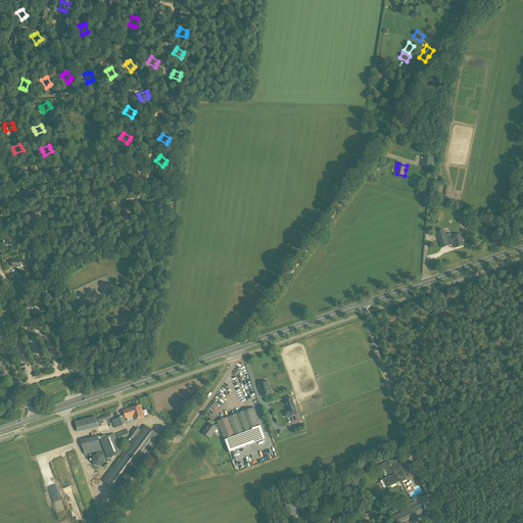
[(58,169),(57,165),(49,168),(50,171),(49,171),(50,175),(59,173),(58,169)]
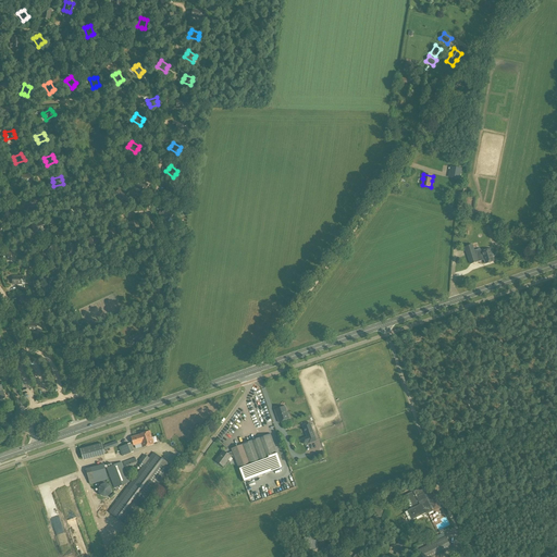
[(148,184),(139,181),(138,183),(136,187),(145,190),(147,187),(146,187),(148,184)]
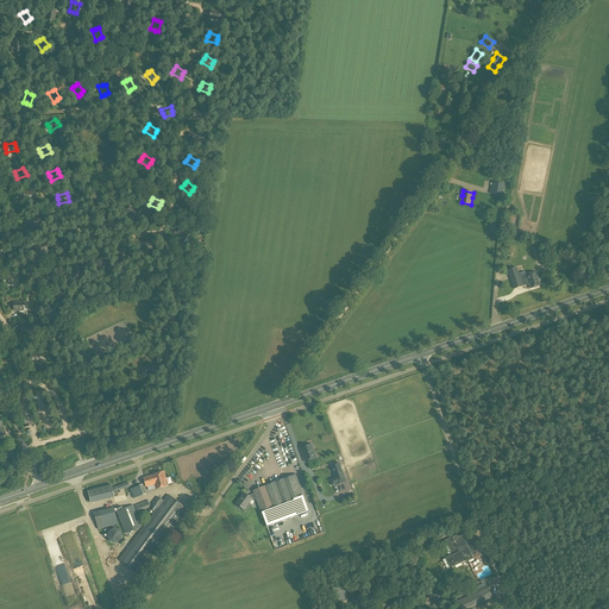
[(189,213),(190,209),(181,206),(180,209),(177,213),(188,217),(189,213)]
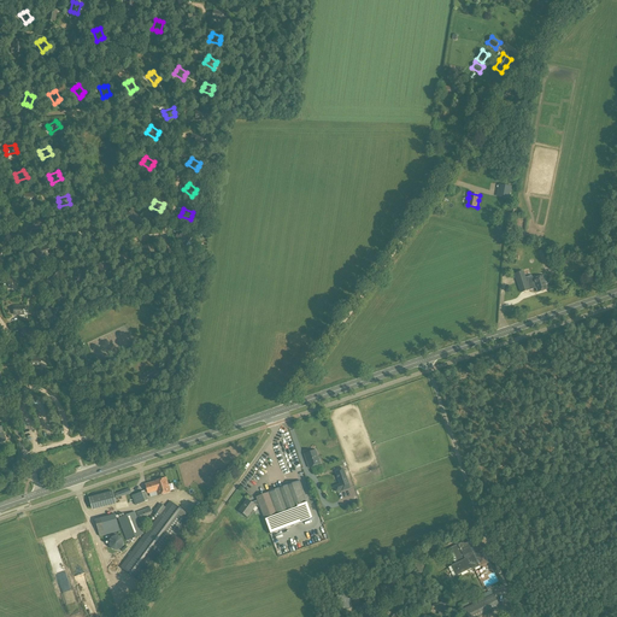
[(139,217),(133,210),(130,212),(129,211),(125,215),(133,223),(136,219),(139,217)]
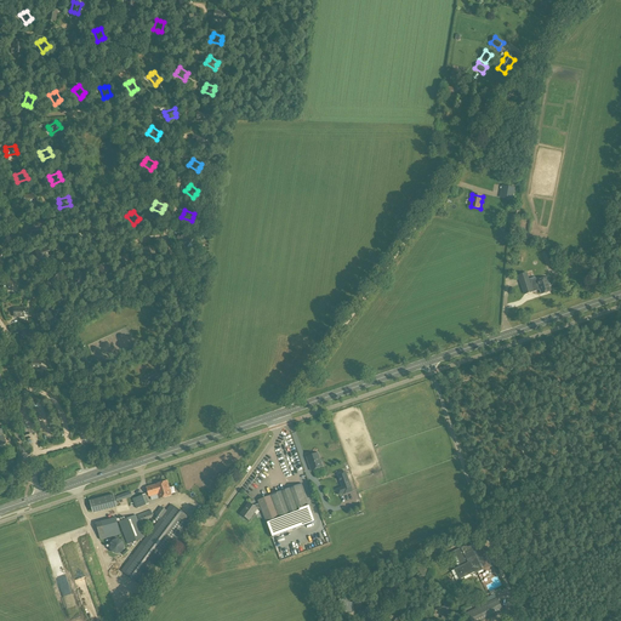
[(118,229),(112,222),(109,224),(108,224),(104,227),(112,235),(115,233),(115,232),(118,229)]
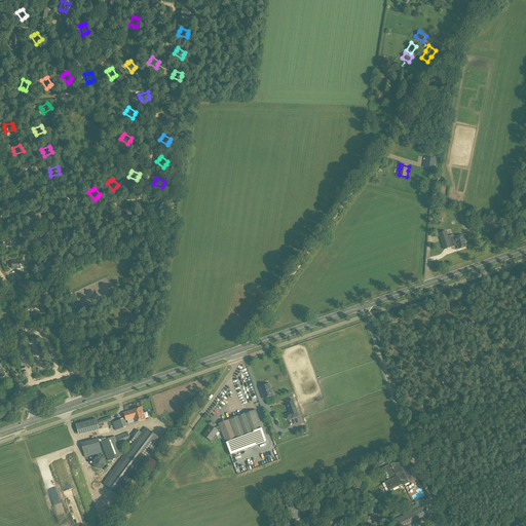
[(82,197),(77,191),(75,193),(75,192),(72,195),(77,202),(80,200),(79,199),(82,197)]
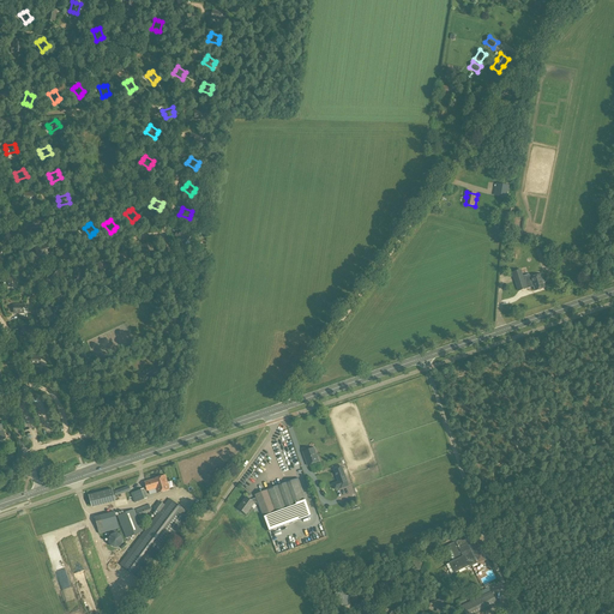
[(190,236),(182,232),(180,234),(179,234),(176,238),(185,244),(187,240),(190,236)]
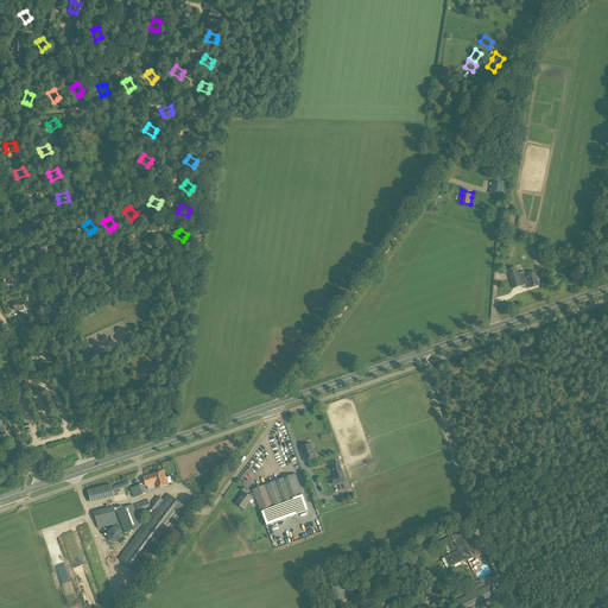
[(152,249),(150,240),(146,241),(141,241),(144,252),(149,251),(152,249)]
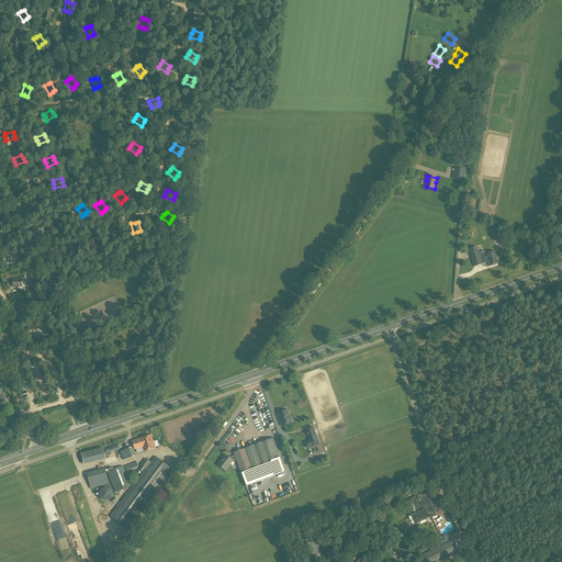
[(45,227),(44,223),(35,226),(36,229),(35,229),(36,233),(46,231),(45,227)]
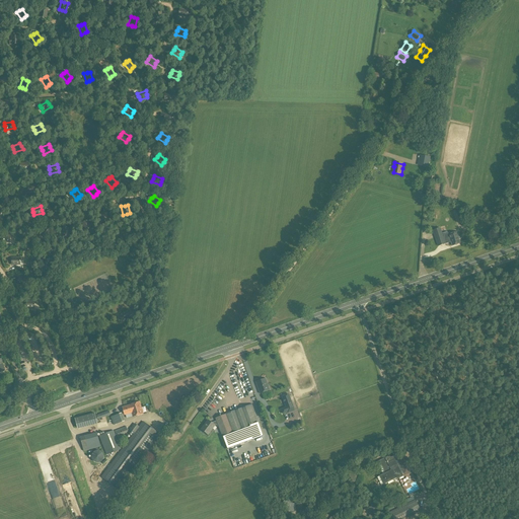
[(91,227),(87,220),(84,221),(81,223),(85,231),(89,229),(89,228),(91,227)]
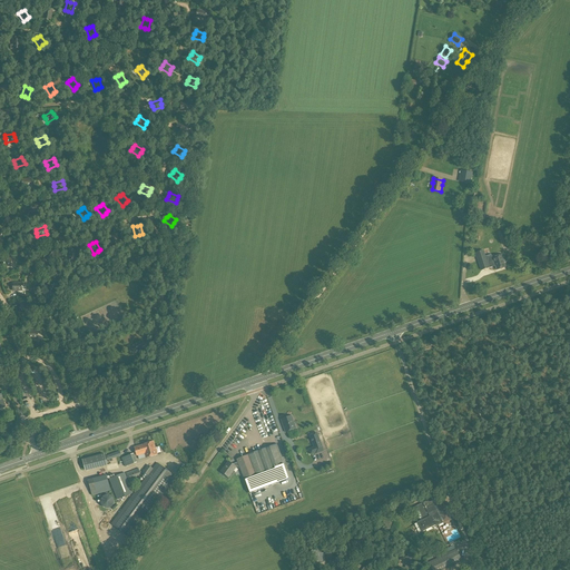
[(52,252),(50,248),(45,255),(47,257),(46,258),(49,261),(56,254),(53,251),(52,252)]
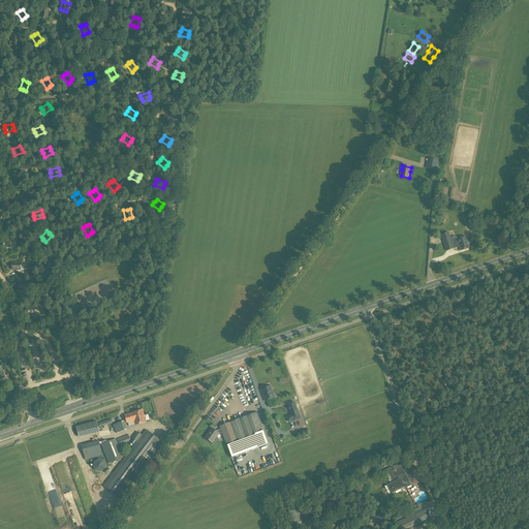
[(450,240),(448,232),(441,236),(446,251),(460,247),(461,250),(469,248),(467,242),(468,242),(466,237),(457,240),(458,242),(454,243),(453,240),(452,240),(450,240)]
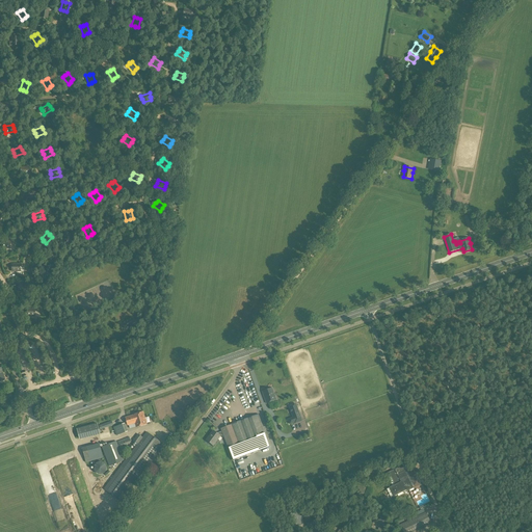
[(10,244),(11,241),(3,240),(2,243),(1,246),(10,248),(11,244),(10,244)]
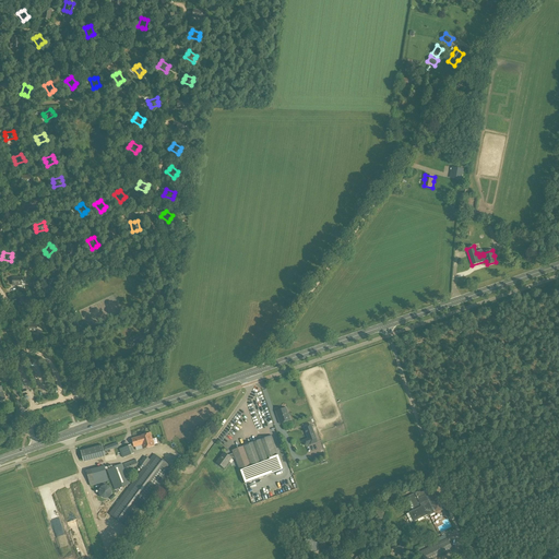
[(28,302),(30,299),(21,298),(20,301),(19,305),(28,307),(28,302)]
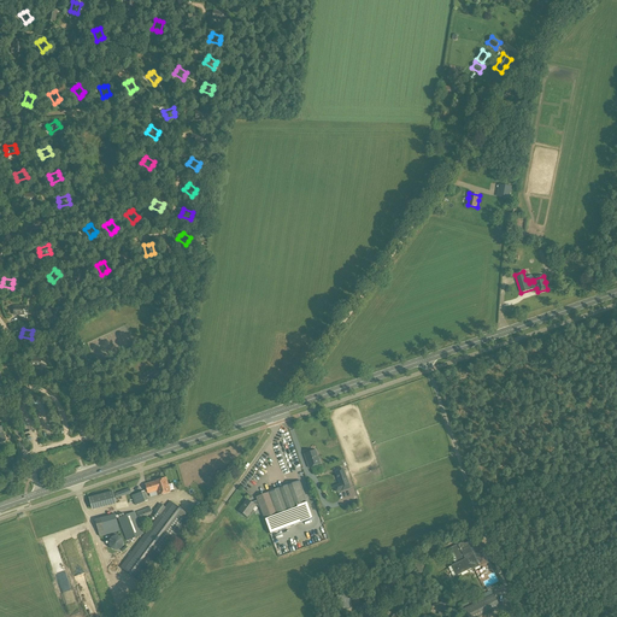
[(146,383),(158,376),(153,368),(141,376),(146,383)]
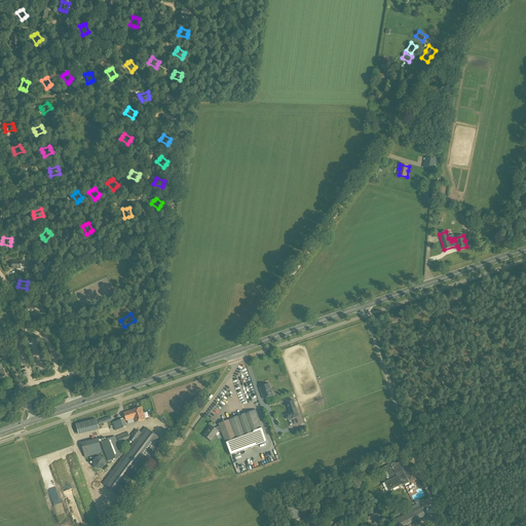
[(263,399),(273,395),(269,383),(260,386),(263,399)]
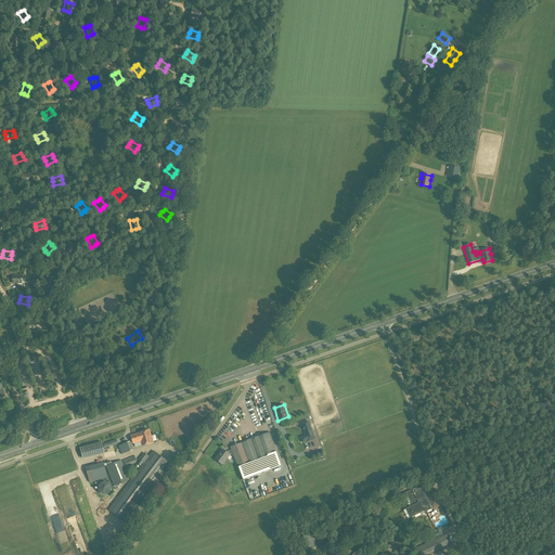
[(308,442),(315,439),(309,421),(301,424),(305,436),(300,437),(302,443),(307,441),(308,442)]
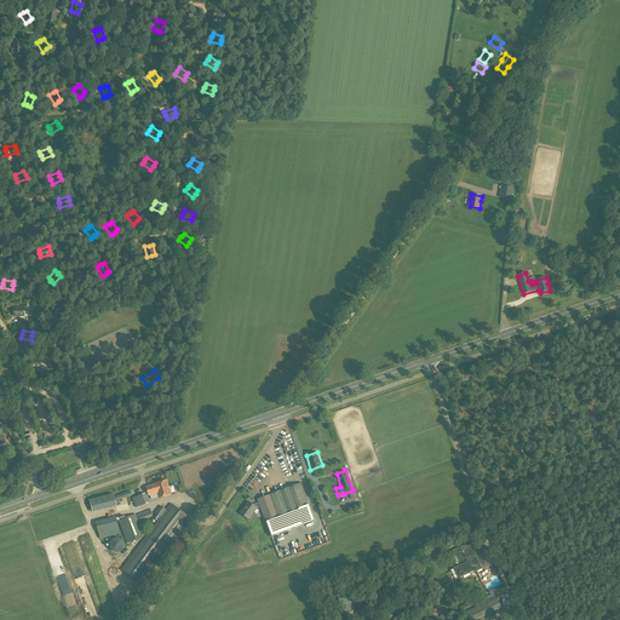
[(171,494),(166,481),(154,484),(145,487),(149,495),(158,493),(159,498),(171,494)]
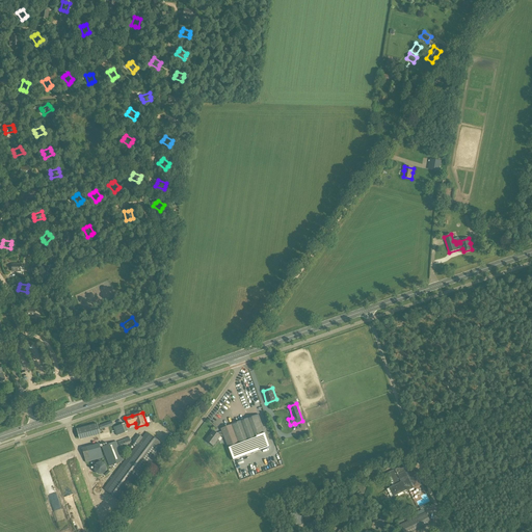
[(234,460),(270,447),(259,415),(232,424),(232,425),(221,428),(222,432),(218,433),(214,431),(211,436),(210,435),(207,440),(213,445),(219,436),(221,435),(222,437),(224,437),(229,447),(234,460)]
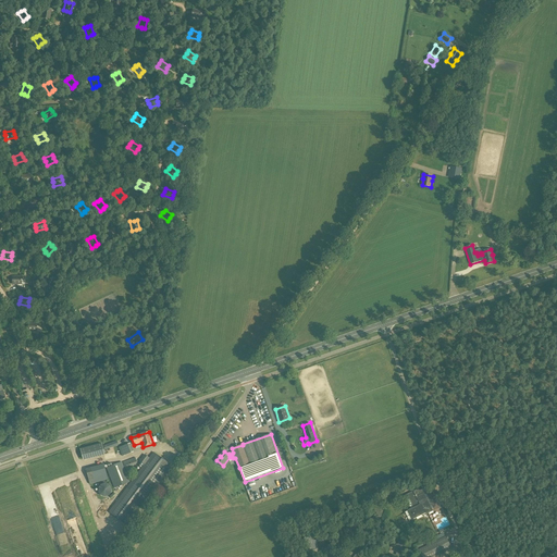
[(104,449),(119,445),(116,441),(103,446),(104,449)]
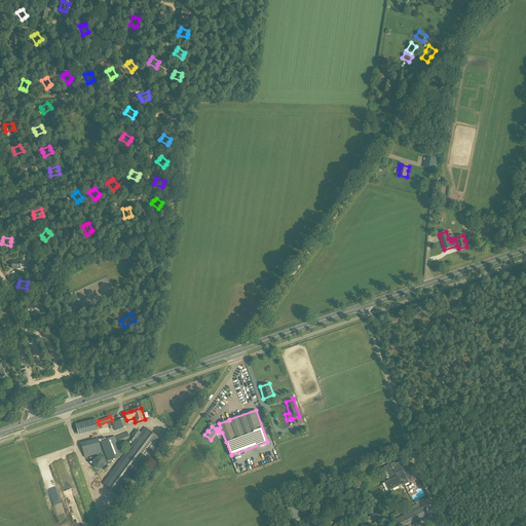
[(115,430),(126,426),(123,418),(112,422),(115,430)]
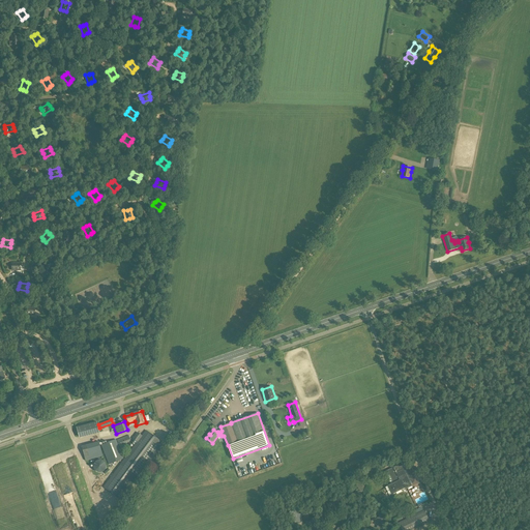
[(79,437),(99,432),(96,422),(77,428),(79,437)]
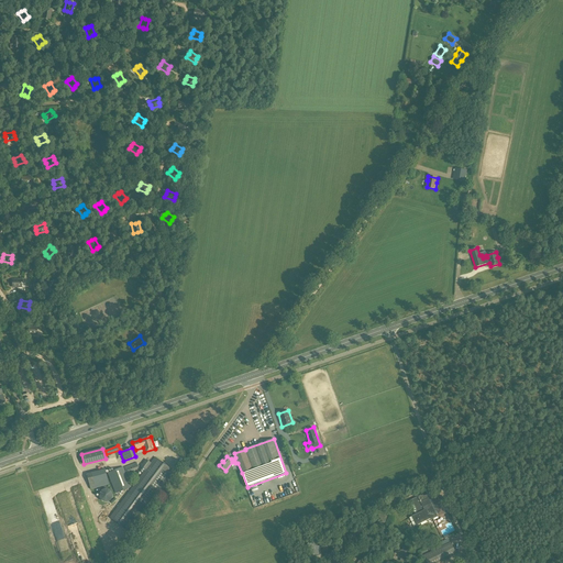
[(174,472),(155,457),(151,463),(146,460),(141,466),(145,470),(110,518),(129,532),(174,472)]
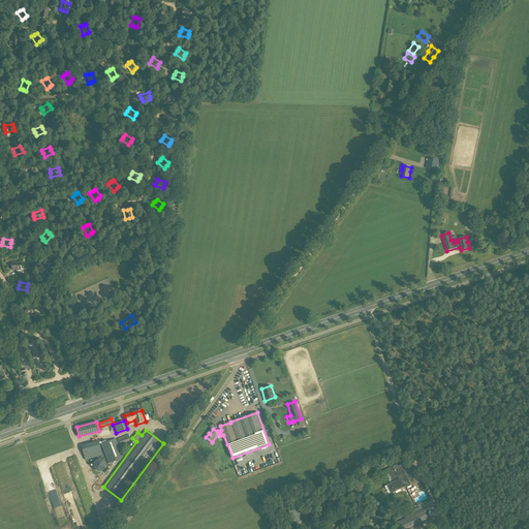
[(120,447),(131,443),(128,434),(117,439),(120,447)]
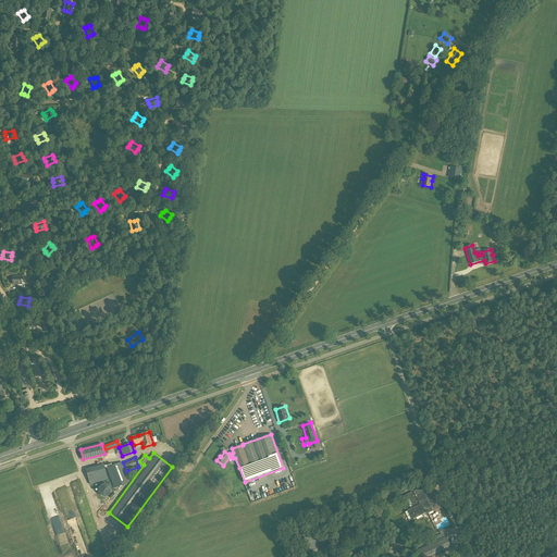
[(114,489),(130,482),(122,462),(107,468),(114,489)]
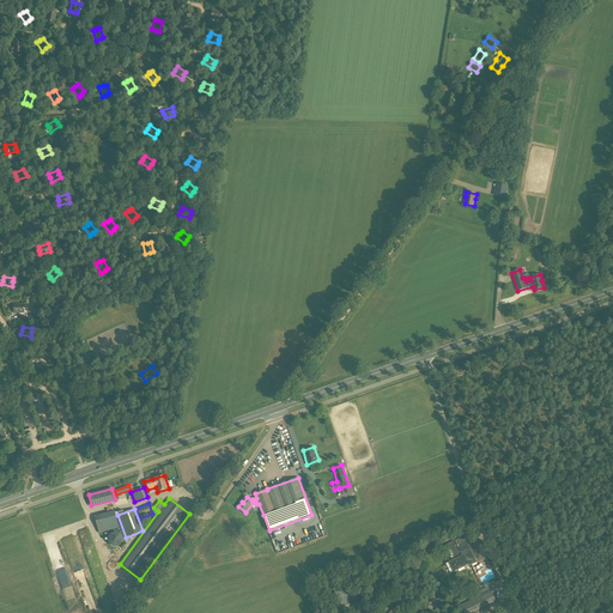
[(98,533),(119,528),(114,511),(95,516),(98,533)]
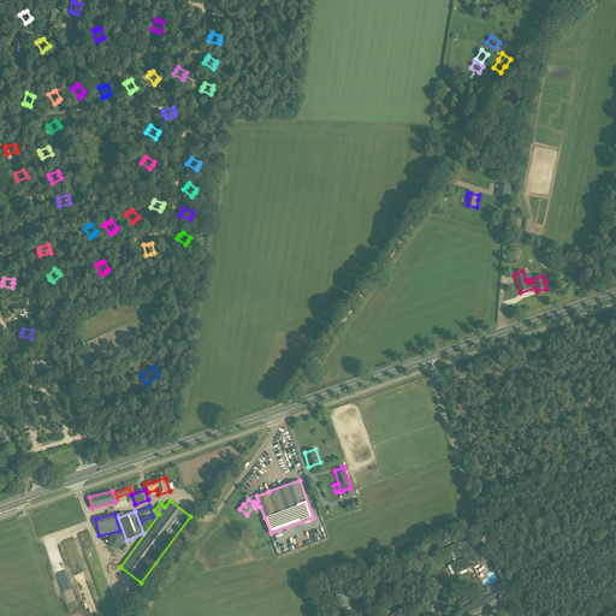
[(118,550),(122,548),(123,545),(124,540),(122,538),(118,535),(114,535),(111,537),(110,540),(108,544),(111,548),(114,550),(118,550)]
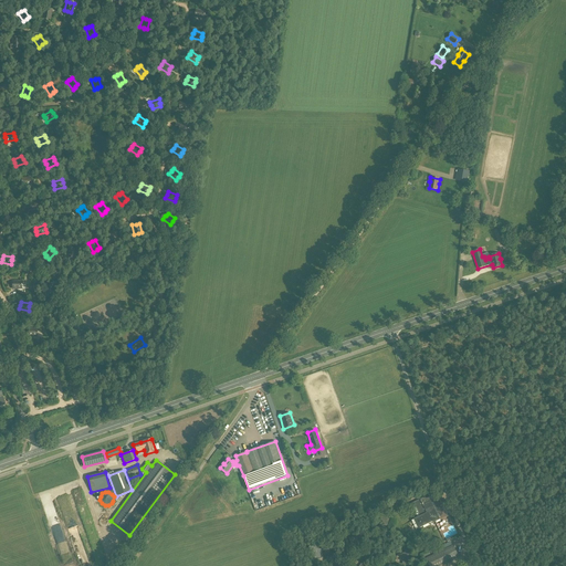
[(430,502),(433,500),(431,496),(421,501),(420,500),(410,504),(412,509),(416,507),(419,516),(413,519),(417,524),(417,523),(418,523),(419,523),(421,526),(421,527),(432,522),(432,520),(435,520),(436,522),(440,520),(432,504),(431,505),(430,502)]
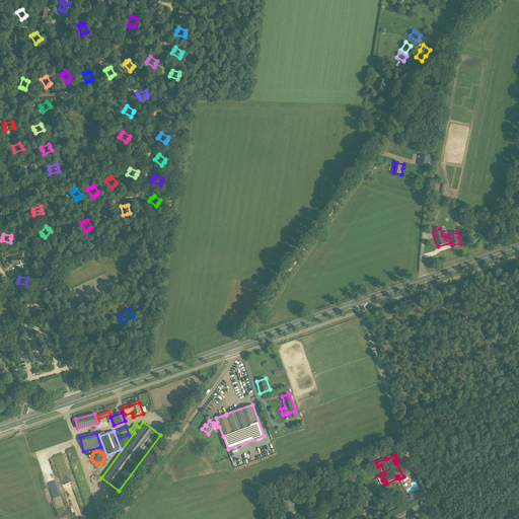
[(403,518),(421,511),(415,500),(400,507),(398,503),(393,506),(395,510),(389,513),(392,518),(403,518)]
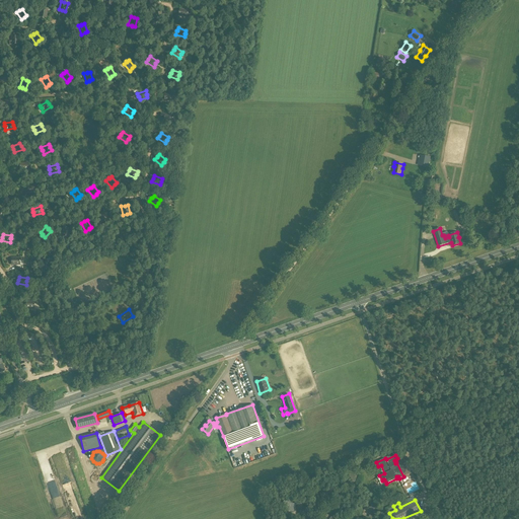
[(294,512),(296,505),(284,501),(283,505),(287,506),(286,508),(292,510),(292,511),(294,512)]
